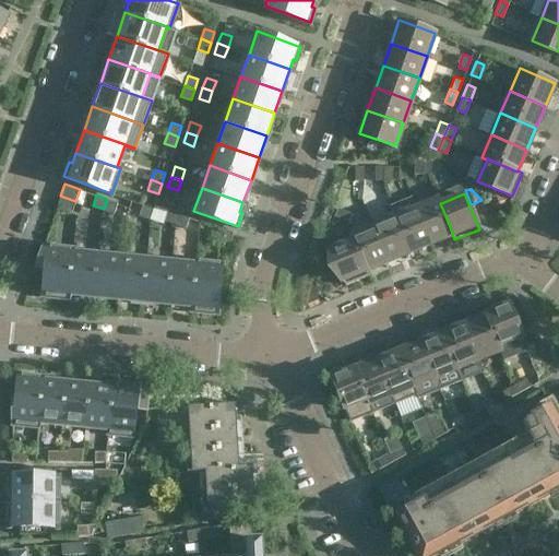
[(75,201),(61,197),(58,204),(72,210),(75,201)]
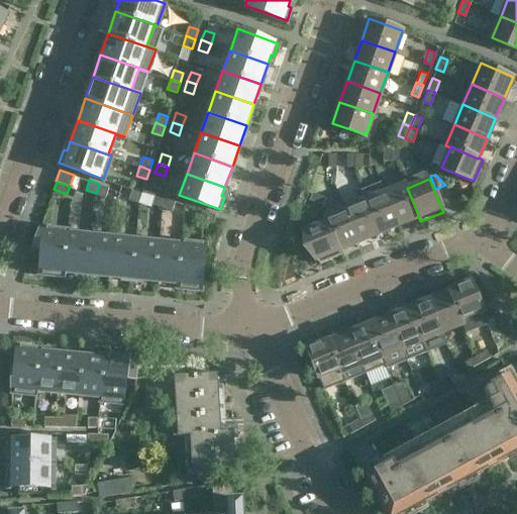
[(407,188),(408,188),(406,183),(385,192),(399,224),(418,216),(419,216),(407,188)]
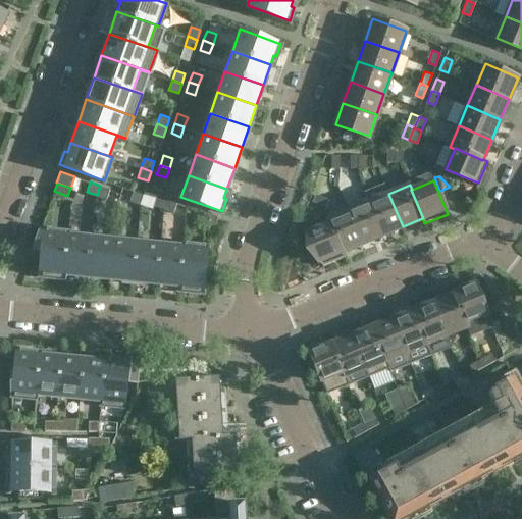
[(109,189),(100,186),(97,195),(106,198),(109,189)]
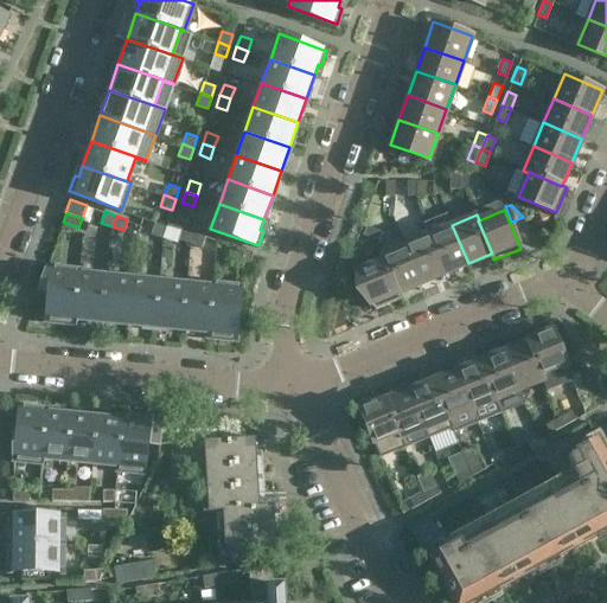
[(151,232),(163,236),(166,225),(155,222),(151,232)]
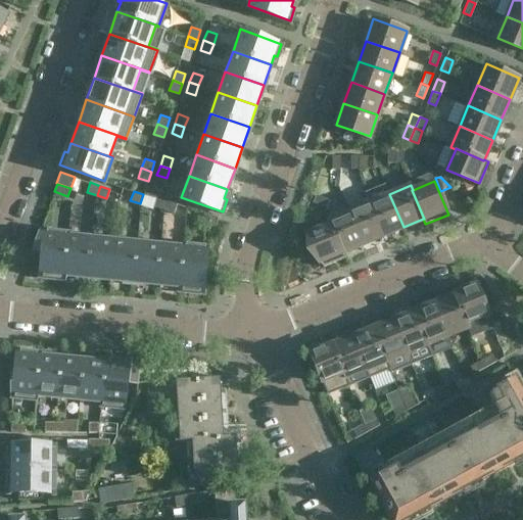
[(314,201),(326,205),(328,198),(317,193),(314,201)]
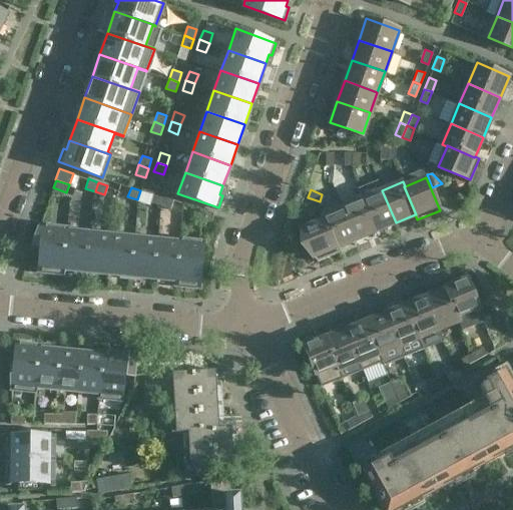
[(396,222),(382,190),(362,198),(376,230),(396,222)]
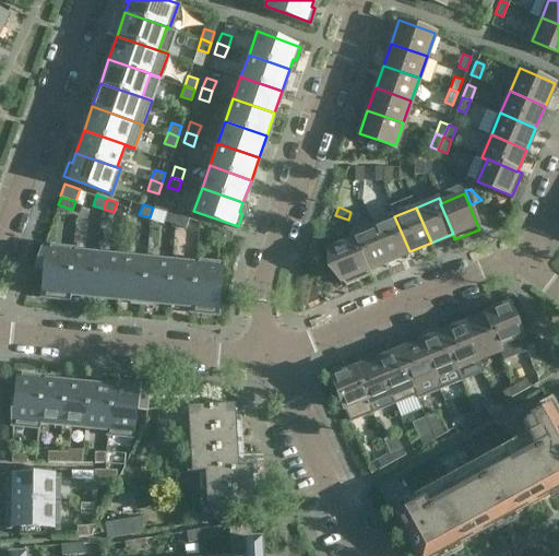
[(175,223),(179,213),(168,209),(165,220),(175,223)]
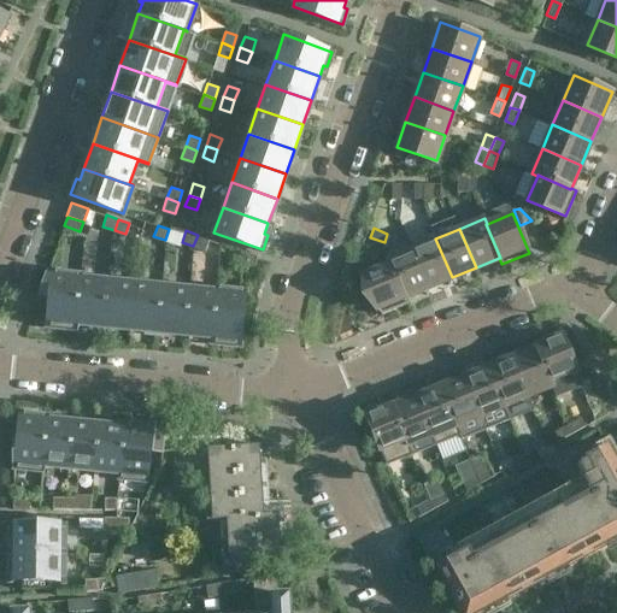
[(209,239),(198,235),(193,246),(205,249),(209,239)]
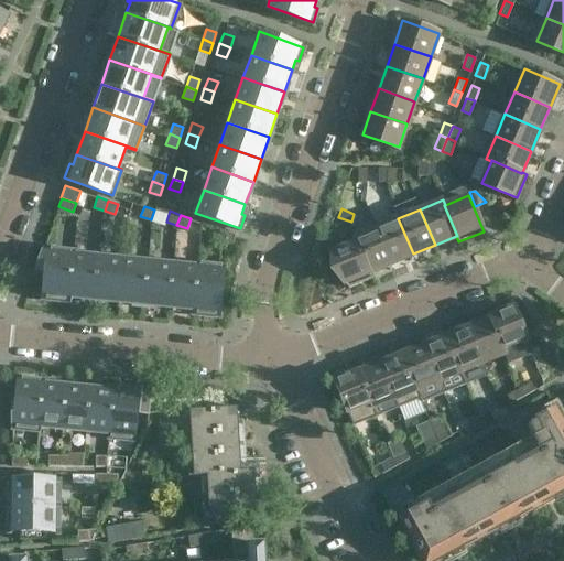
[(376,227),(377,227),(373,218),(350,228),(356,241),(368,271),(369,271),(391,262),(376,227)]
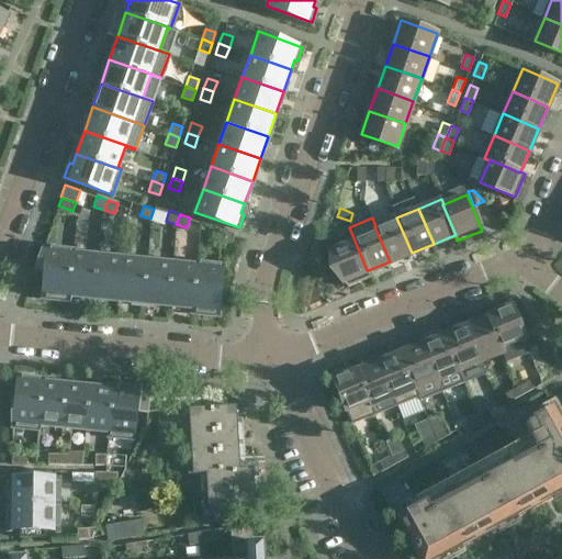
[(412,253),(396,217),(375,226),(374,226),(390,261),(412,253)]
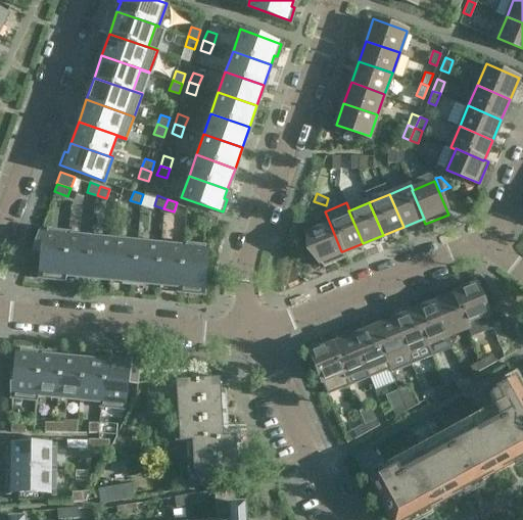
[(204,211),(201,220),(216,224),(218,217),(204,211)]
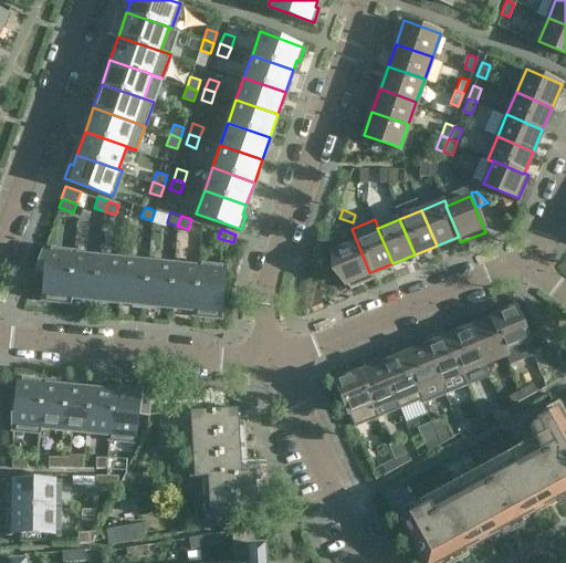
[(357,242),(335,252),(333,252),(334,270),(350,288),(350,287),(373,278),(370,272),(369,272),(357,242)]
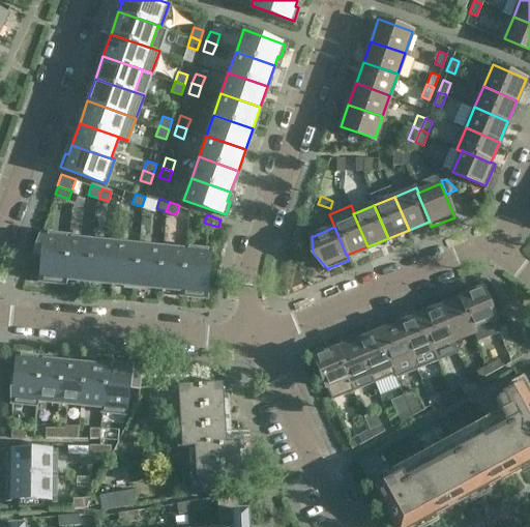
[(64,279),(68,234),(41,231),(32,257),(41,258),(39,280),(54,281),(55,277),(64,279)]
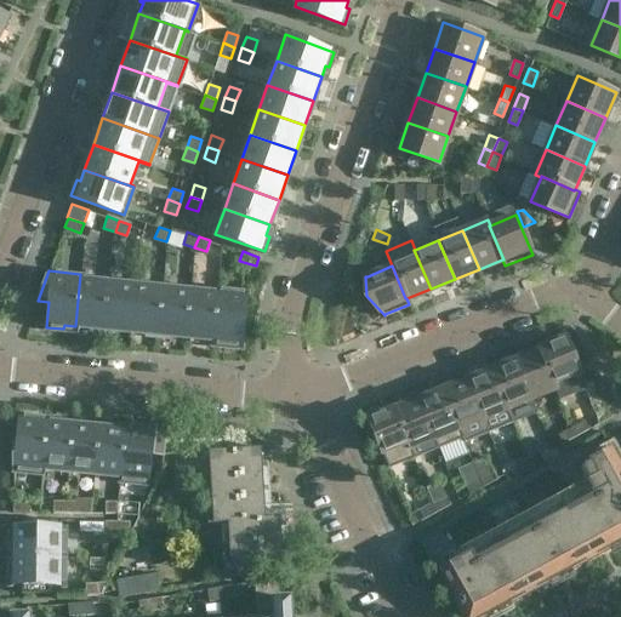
[(103,329),(108,280),(81,278),(81,274),(80,274),(75,326),(103,329)]
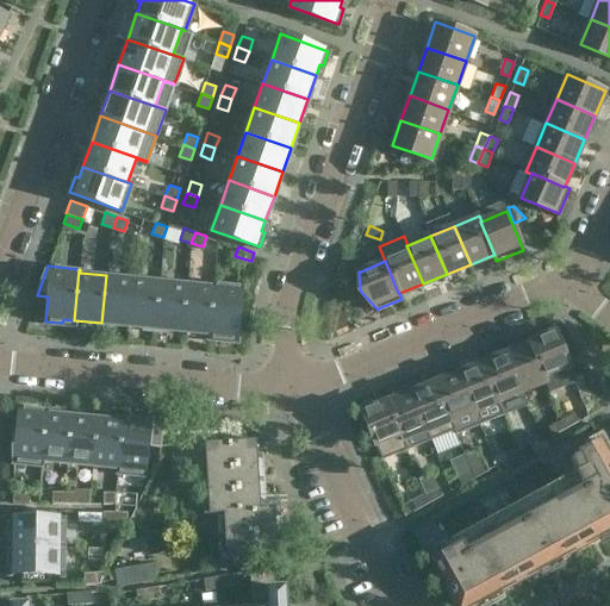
[(129,325),(134,277),(106,275),(101,323),(129,325)]
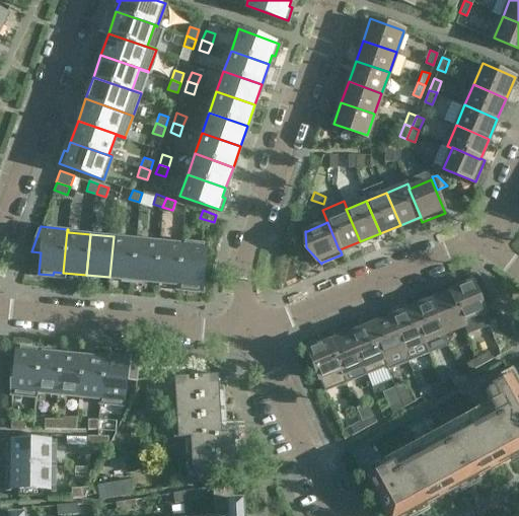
[(132,280),(136,239),(114,236),(109,277),(132,280)]
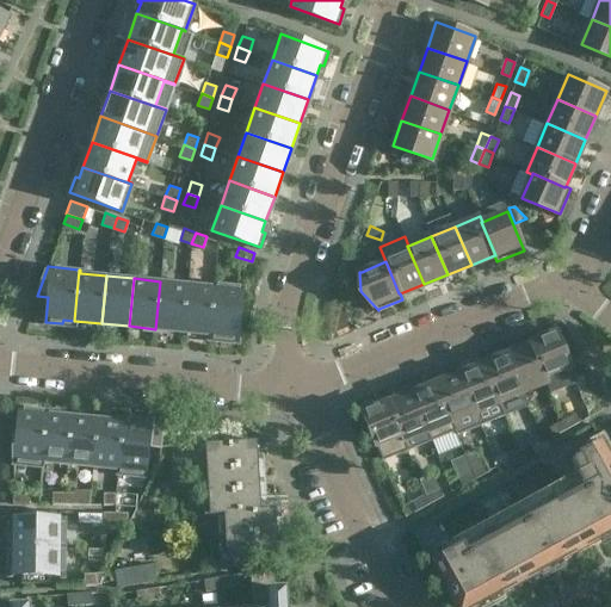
[(183,332),(187,284),(160,282),(155,329),(183,332)]
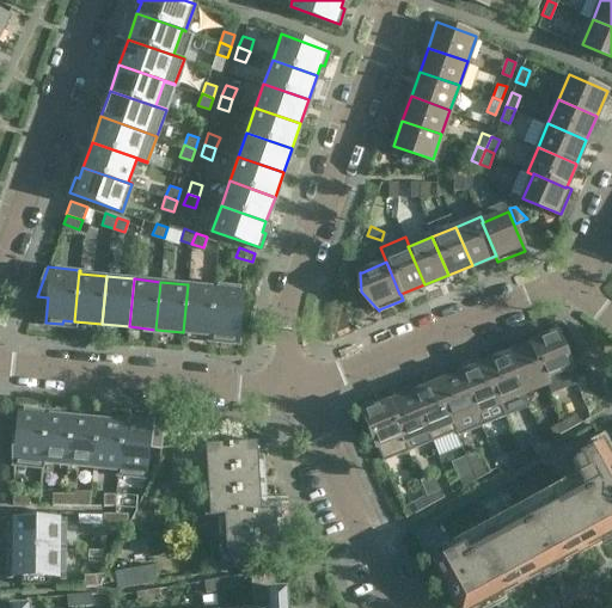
[(210,335),(215,283),(214,283),(214,287),(188,284),(183,332),(210,335)]
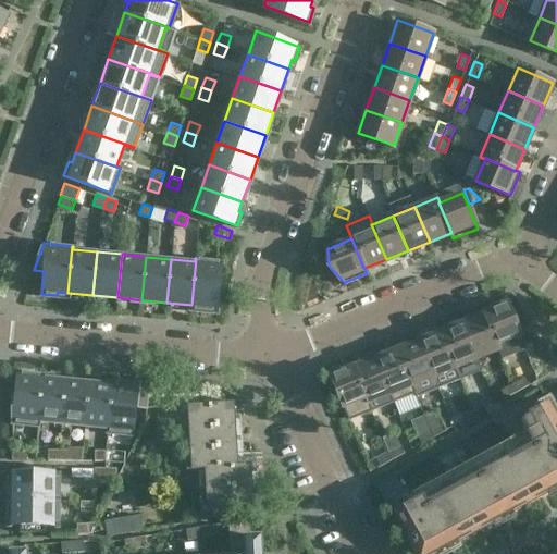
[(222,261),(196,258),(192,305),(201,306),(201,309),(217,311),(222,261)]
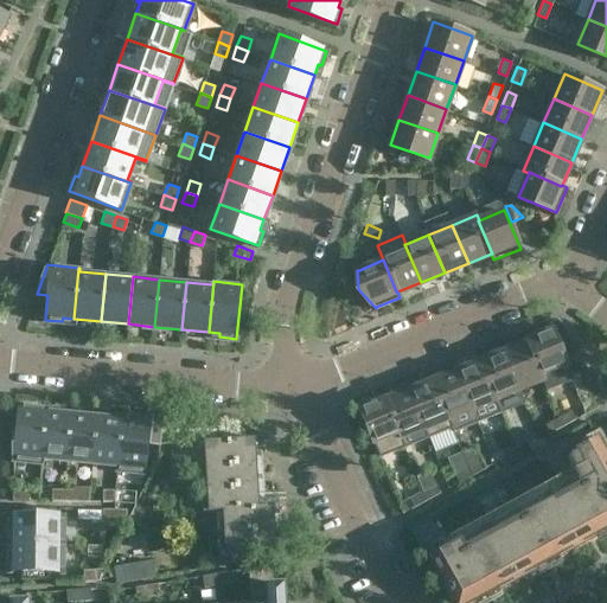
[(524,335),(526,341),(528,340),(541,373),(542,372),(566,363),(550,325),(524,335)]
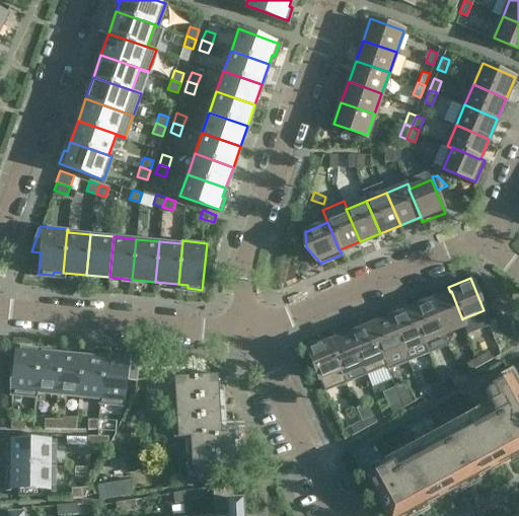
[(451,291),(450,292),(431,299),(444,333),(465,323),(463,318),(462,319),(451,291)]
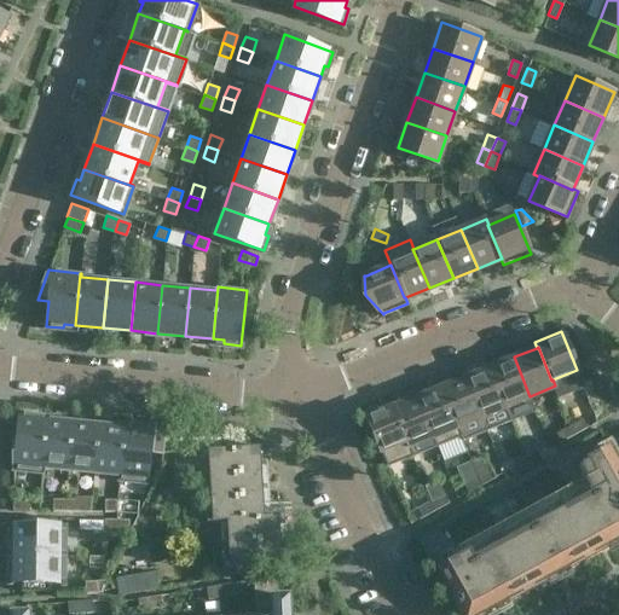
[(530,396),(514,357),(490,367),(505,406),(530,396)]
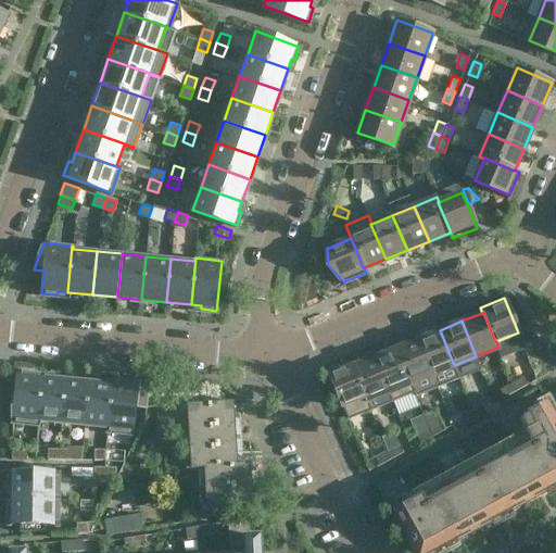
[(454,365),(440,330),(418,339),(432,374),(454,365)]
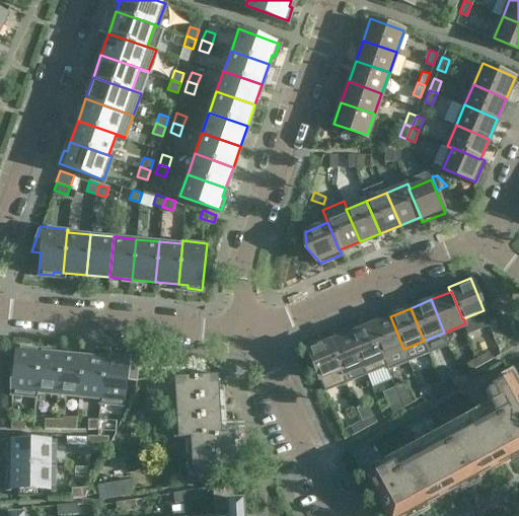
[(403,349),(390,316),(370,324),(383,357),(384,357),(403,349)]
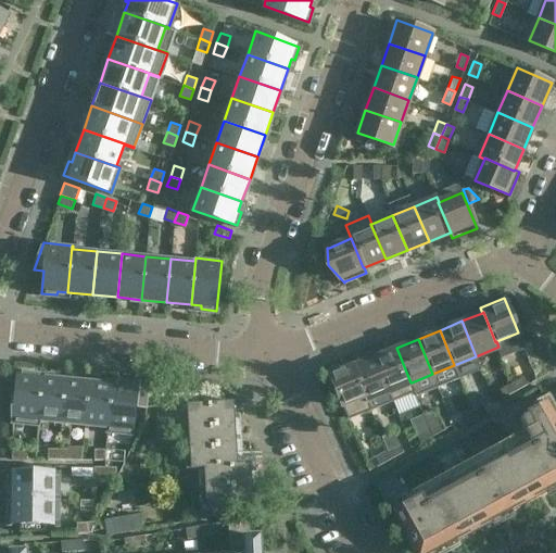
[(411,382),(396,348),(375,356),(389,392),(388,392),(391,400),(415,390),(412,382),(411,382)]
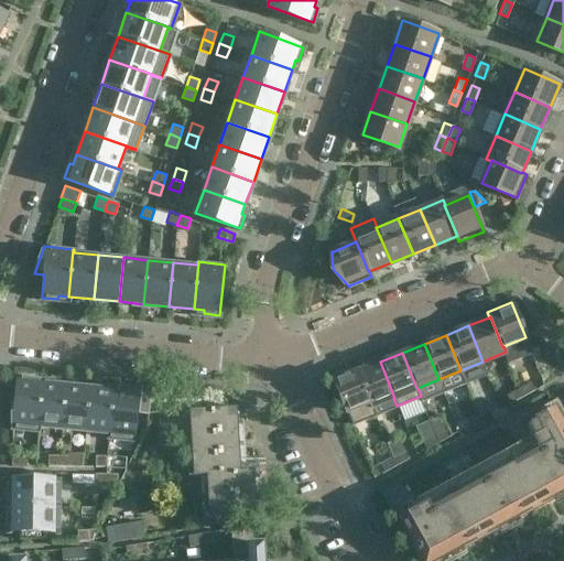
[(394,398),(380,362),(359,370),(358,370),(372,407),(373,406),(393,398),(394,398)]
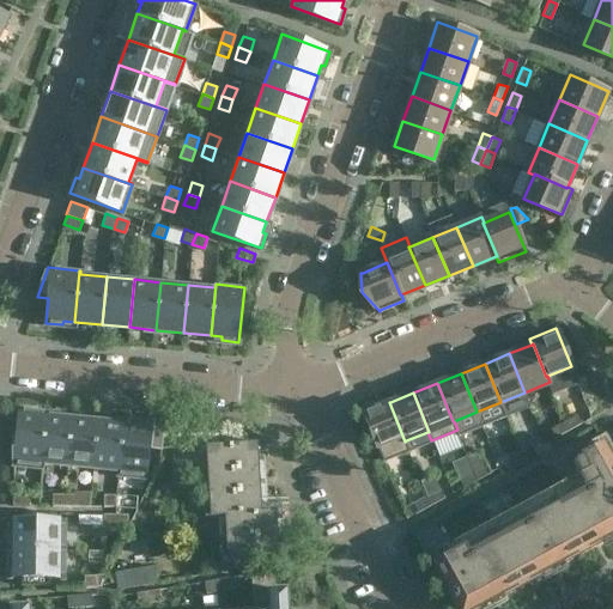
[(389,402),(390,402),(388,396),(362,407),(383,461),(410,450),(406,440),(405,442),(389,402)]
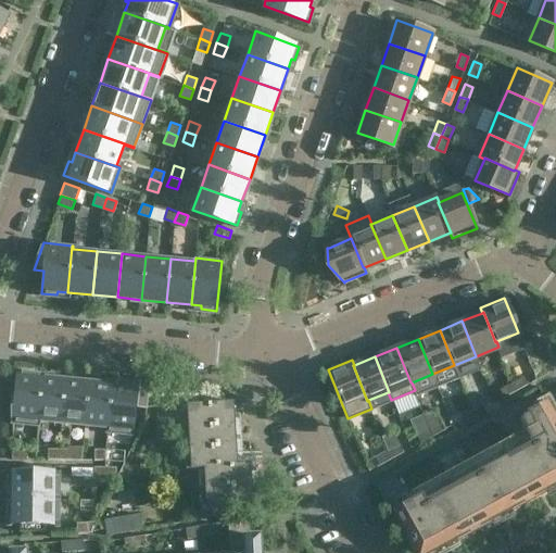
[(38,423),(42,376),(32,375),(33,372),(19,371),(16,392),(12,392),(12,420),(38,423)]
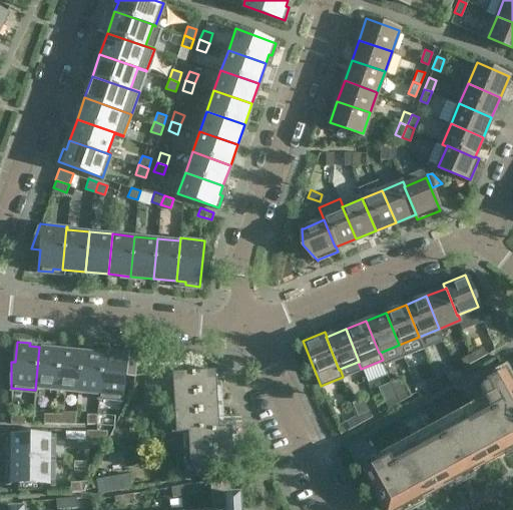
[(483,346),(472,352),(476,359),(487,353),(483,346)]
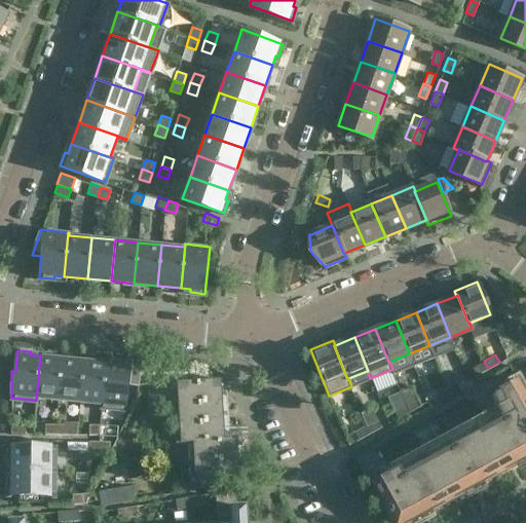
[(58,399),(62,358),(40,356),(36,400),(37,397),(58,399)]
